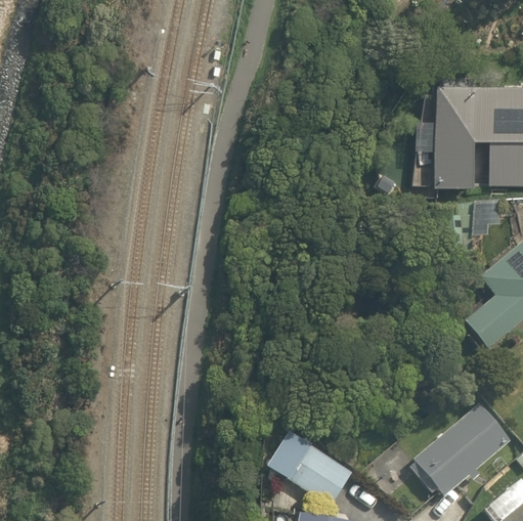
[(522,242),(480,276),(489,289),(459,313),(486,348),(522,317),(522,242)]
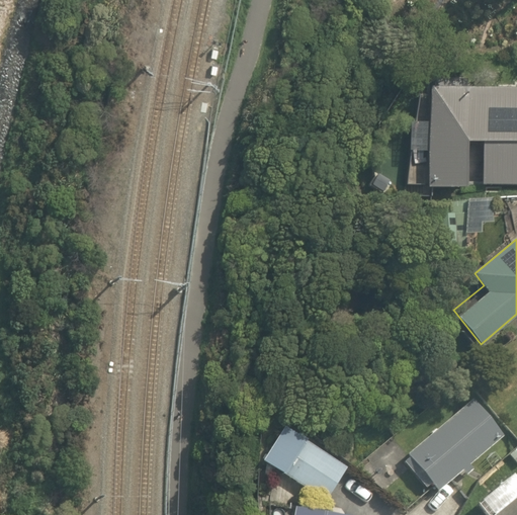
[(513,429),(477,390),(403,457),(438,497),(513,429)]
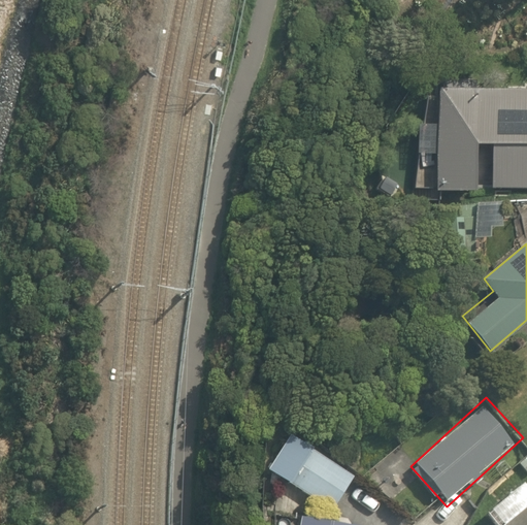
[(344,467),(289,435),(268,470),(325,502),(344,467)]
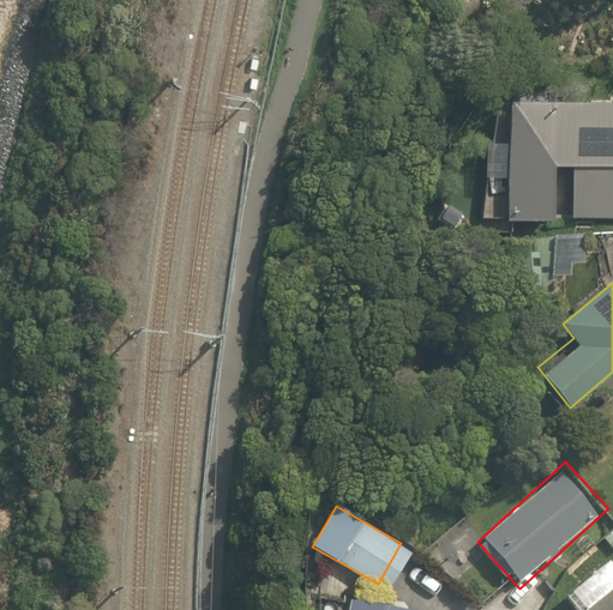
[(612,609),(612,589),(586,609),(612,609)]
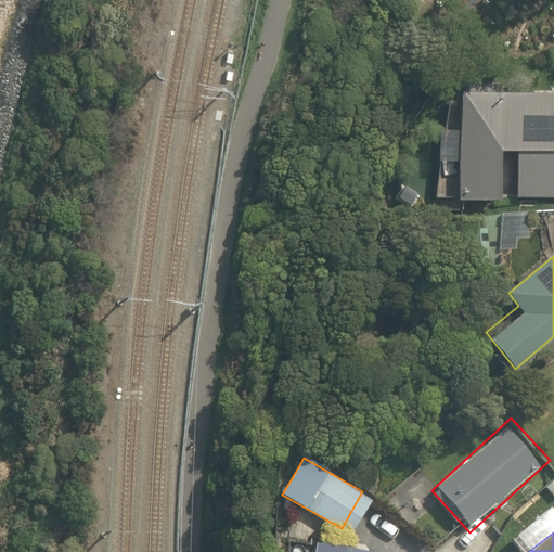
[(383,551),(384,550),(319,540),(317,551),(383,551)]
